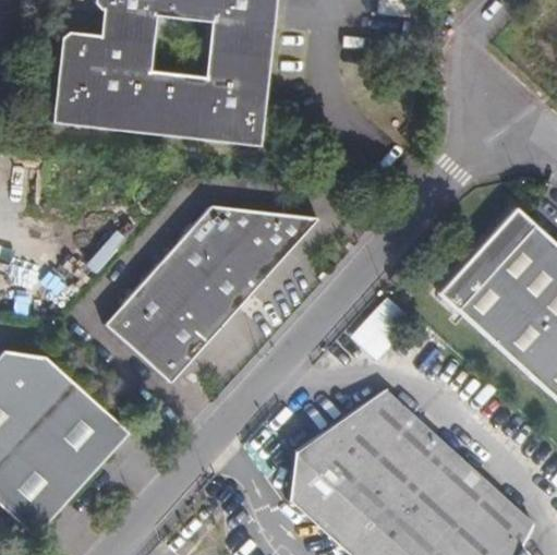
[(69,31),(62,38),(53,122),(259,144),(275,0),(96,0),(96,2),(106,15),(104,35),(69,31)]
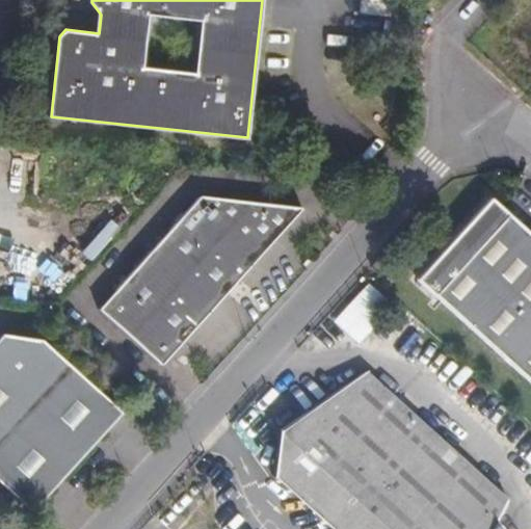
[(202,195),(103,308),(163,363),(302,208),(202,195)]
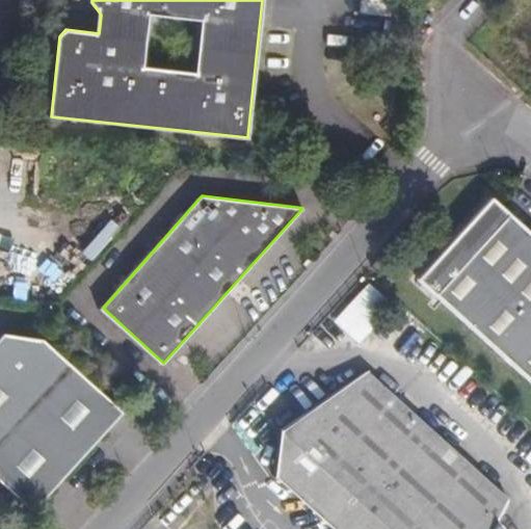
[(530,237),(507,215),(436,291),(530,378),(530,237)]
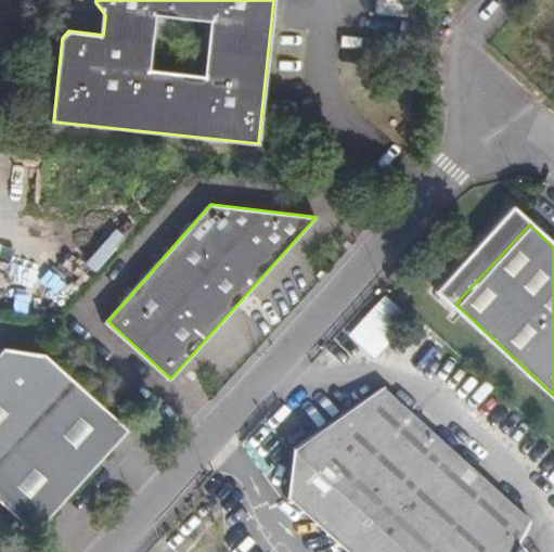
[(375,352),(411,313),(386,292),(351,330),(375,352)]
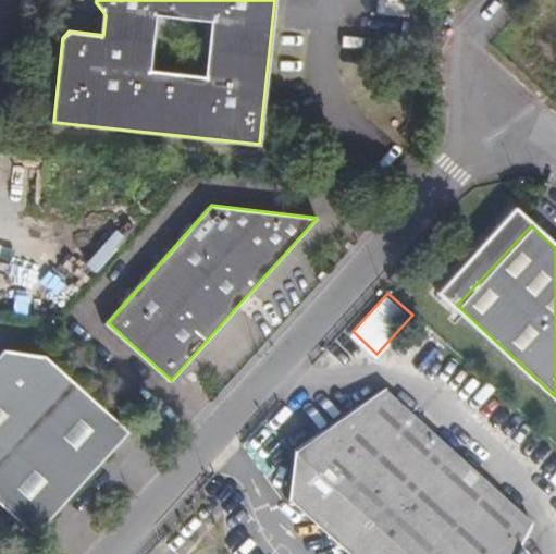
[(1,348),(0,348),(0,502),(32,531),(125,428),(45,355),(1,348)]
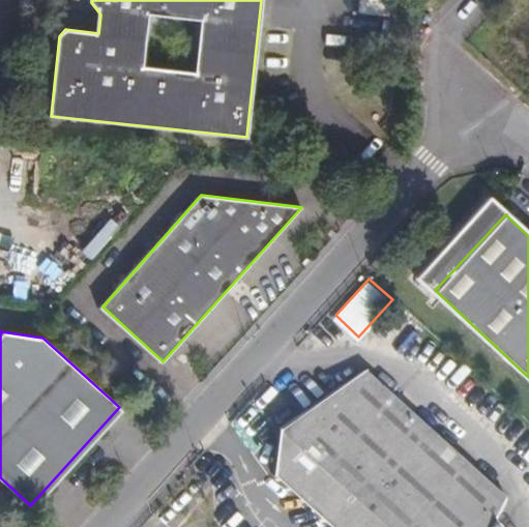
[(364,367),(280,426),(273,471),(334,526),(485,526),(503,494),(364,367)]
